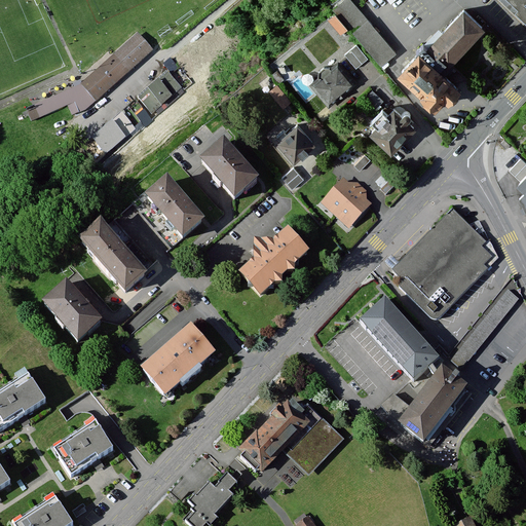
[(359,11),(349,0),(339,0),(331,7),(383,67),(398,54),(359,11)]
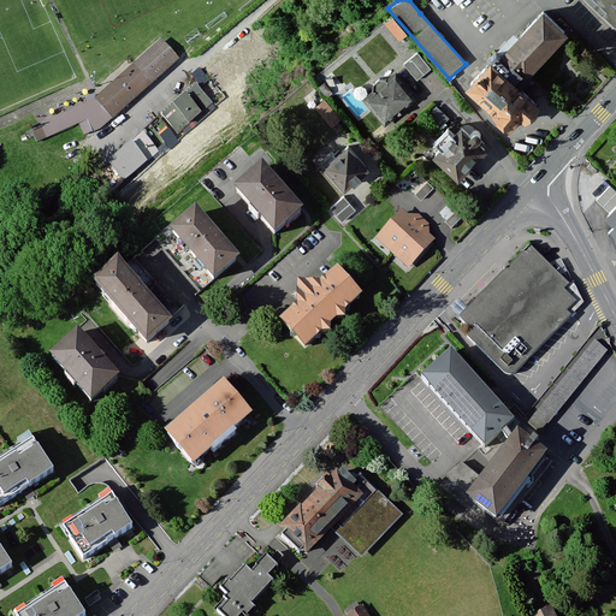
[(615,9),(615,7),(615,5),(615,0),(585,0),(615,29),(615,9)]
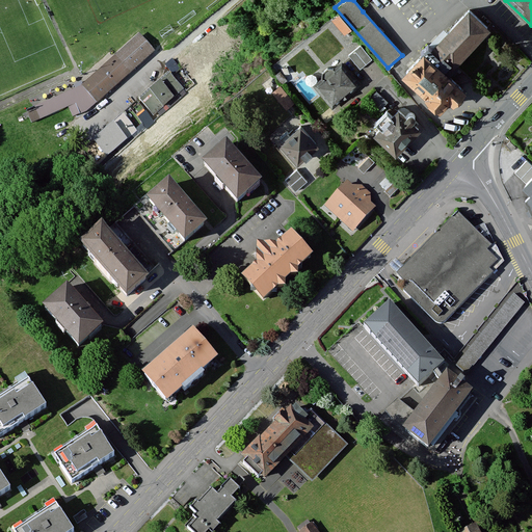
[(423,55),(405,75),(442,109),(448,102),(453,107),(466,95),(444,74),(487,27),(469,10),(432,49),(428,46),(421,53),(423,55)]
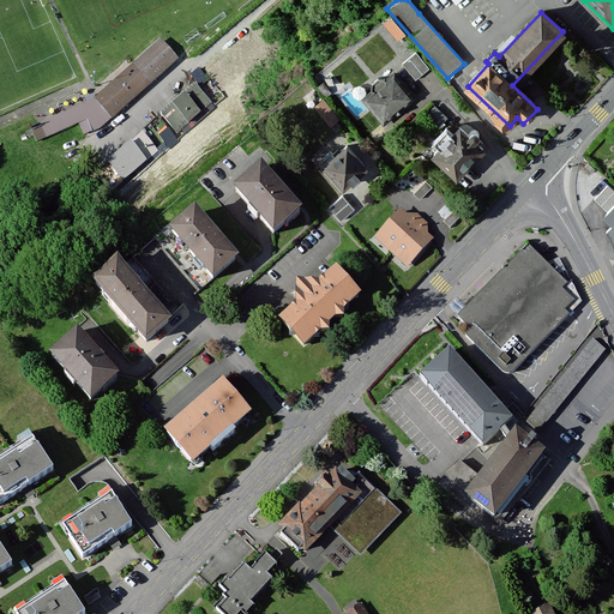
[(161,38),(96,97),(31,127),(36,142),(79,122),(84,133),(100,127),(113,116),(178,58),(161,38)]
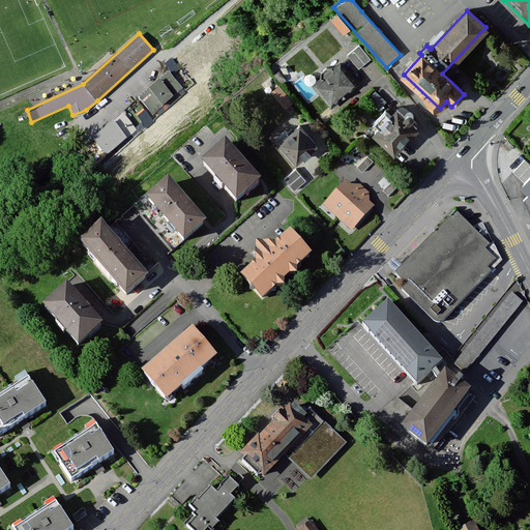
[(360,45),(348,55),(359,68),(372,58),(360,45)]
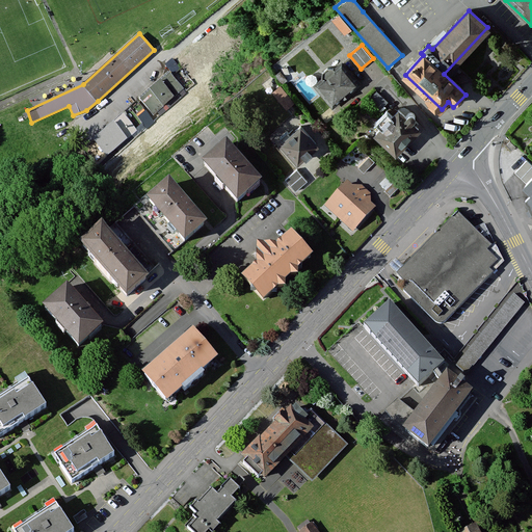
[(323,82),(317,86),(331,106),(357,84),(342,67),(335,73),(334,71),(328,70),(322,74),(321,79),(323,82)]
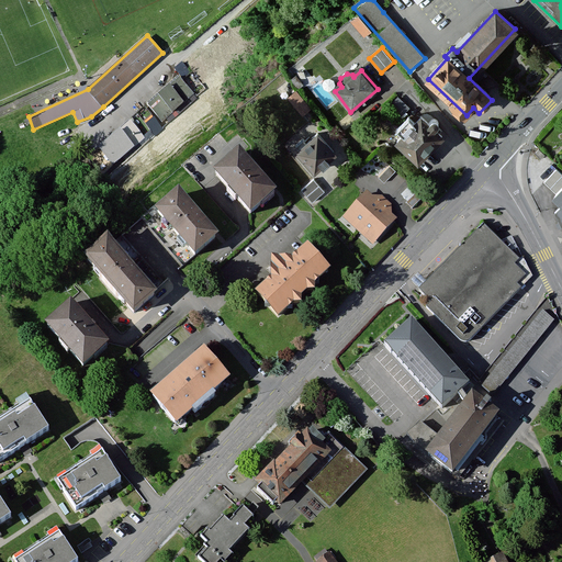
[(179,76),(147,103),(163,122),(194,94),(179,76)]
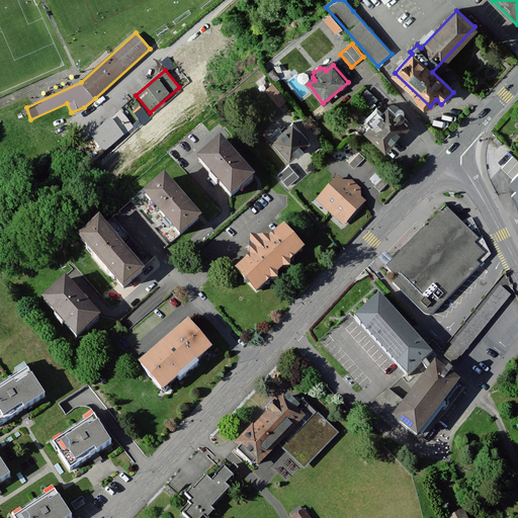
[(286,101),(273,84),(264,91),(278,108),(286,101)]
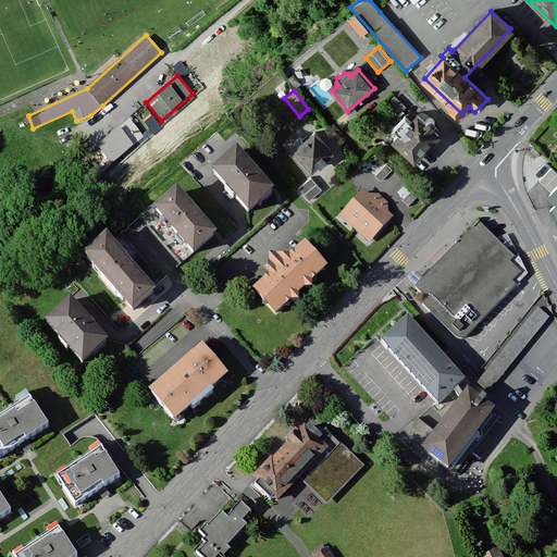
[(413,106),(387,135),(413,158),(440,130),(413,106)]
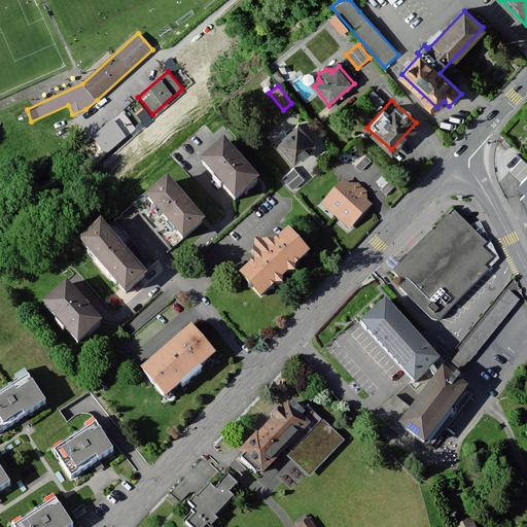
[(137,101),(130,106),(143,124),(150,117),(137,101)]
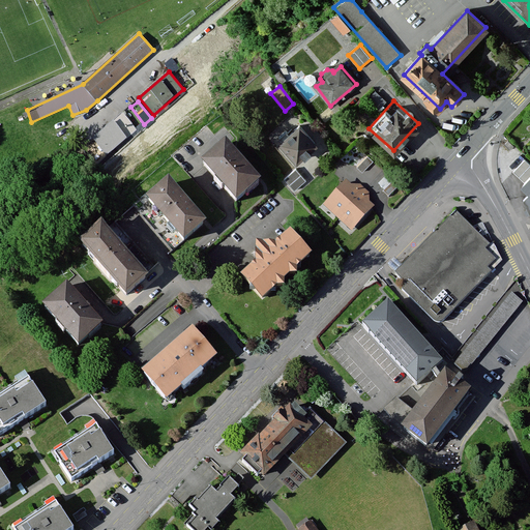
[(130,107),(123,113),(137,129),(144,124),(130,107)]
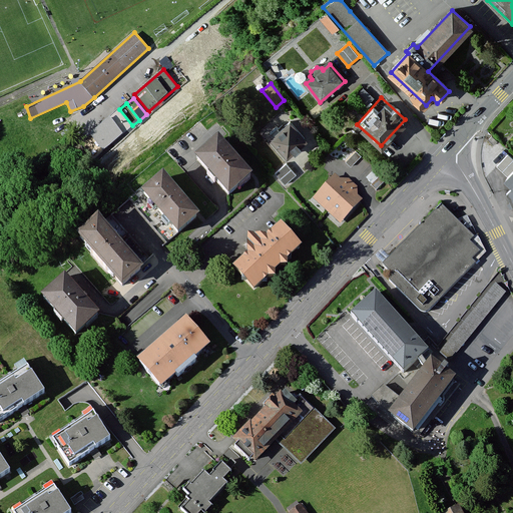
[(119,109),(109,117),(122,133),(132,125),(119,109)]
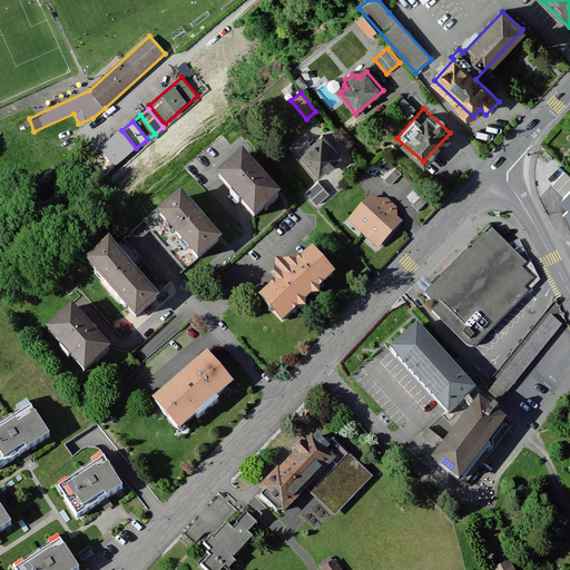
[(121,130),(99,147),(115,166),(136,148),(121,130)]
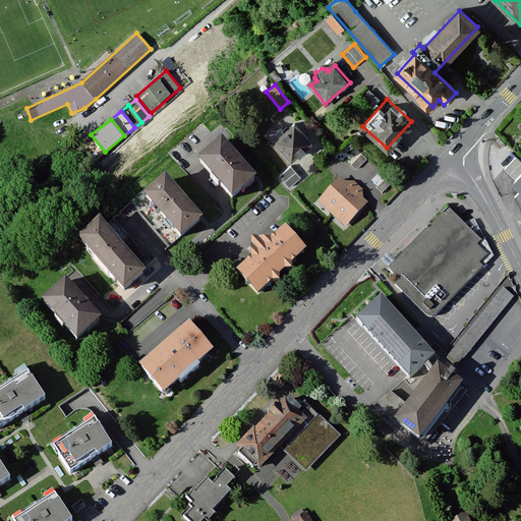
[(294,123),(274,141),(293,163),(313,145),(294,123)]
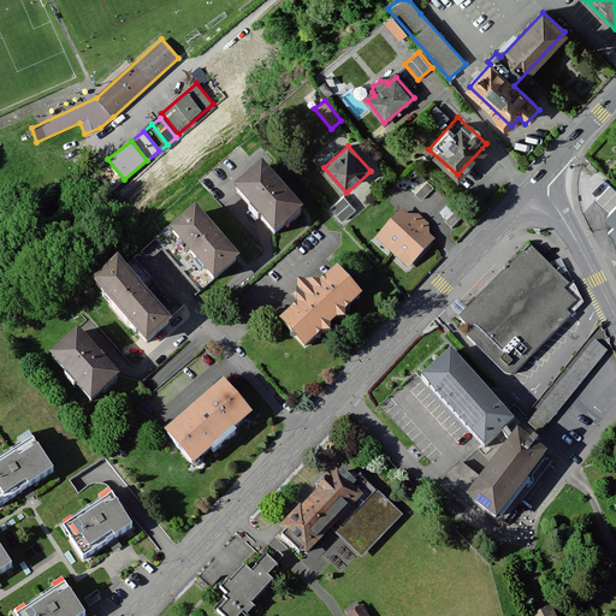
[(124,179),(107,159),(96,169),(112,189),(124,179)]
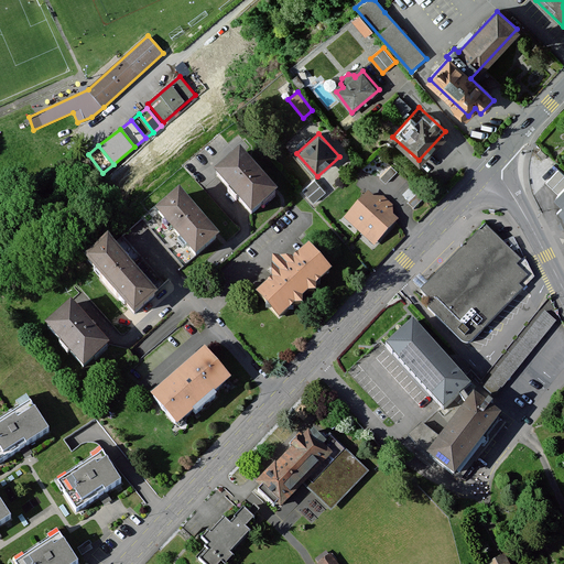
[(241,152),(216,174),(251,215),(277,193),(241,152)]
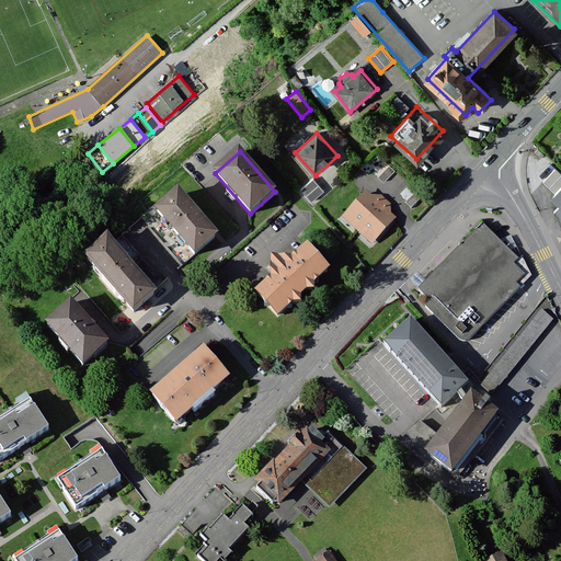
[(395,172),(388,165),(378,175),(384,182),(395,172)]
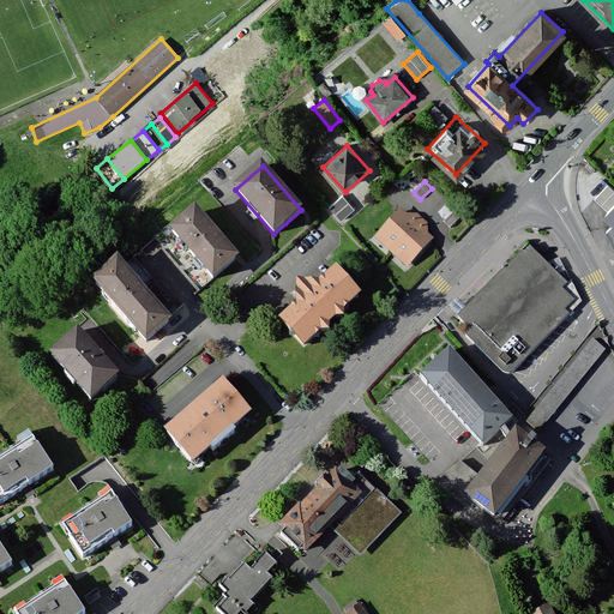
[(613,224),(608,232),(613,246),(613,193),(608,187),(597,199),(611,212),(606,216),(613,224)]
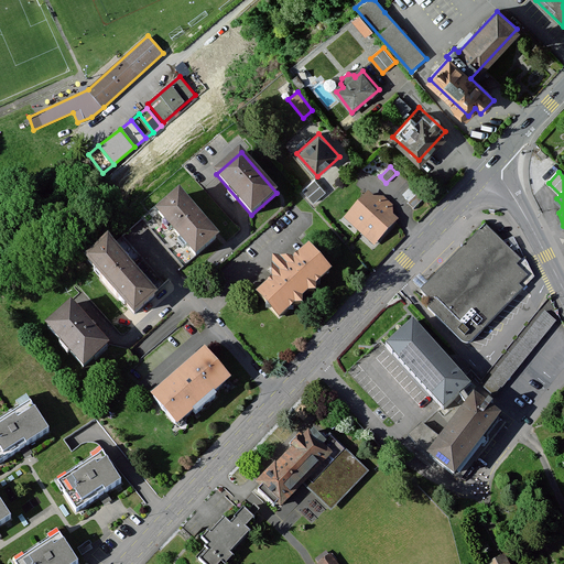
[(314,181),(303,191),(313,203),(325,193),(314,181)]
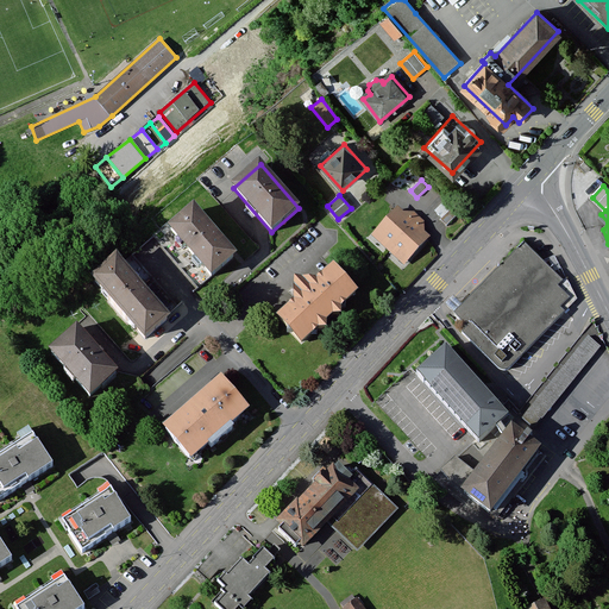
[(234,257),(192,208),(168,228),(212,277),(234,257)]
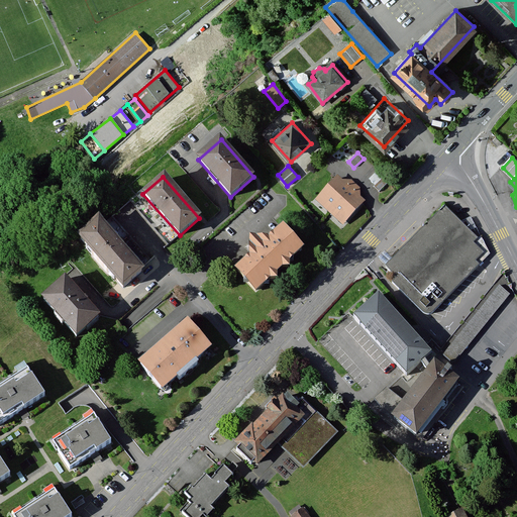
[(316,199),(329,211),(350,189),(337,177),(316,199)]
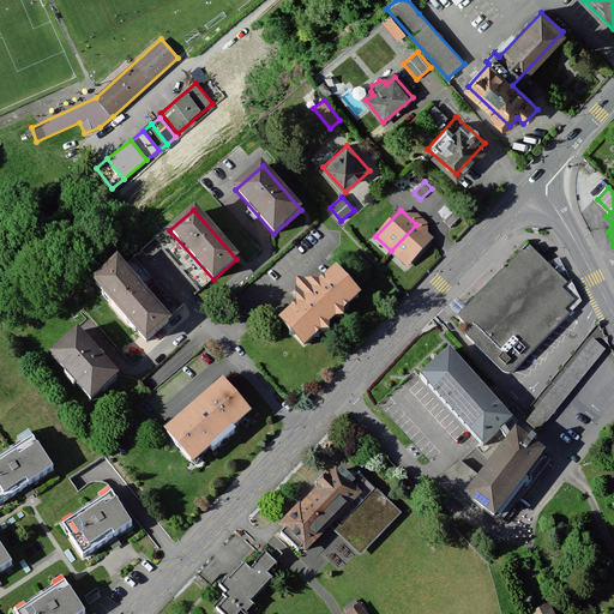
[(461,217),(455,211),(444,221),(451,228),(461,217)]
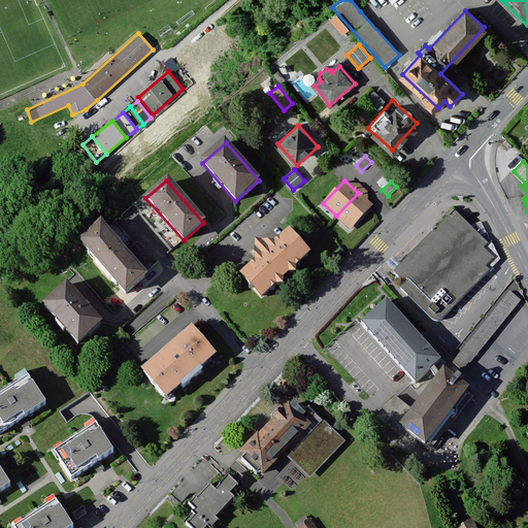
[(455,212),(394,273),(405,285),(401,289),(434,322),(440,321),(486,275),(501,260),(491,242),(488,245),(455,212)]
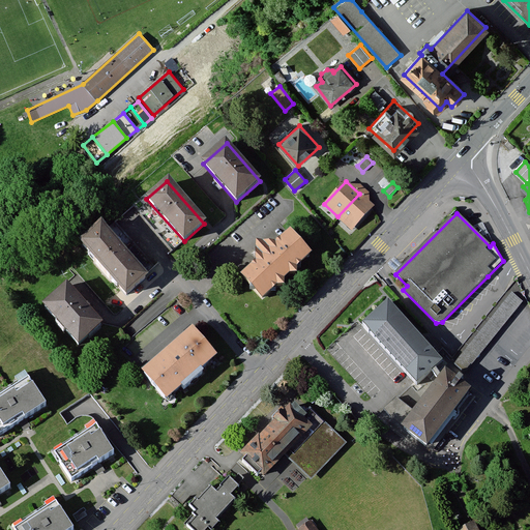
[(126,295),(147,277),(104,228),(83,245),(126,295)]
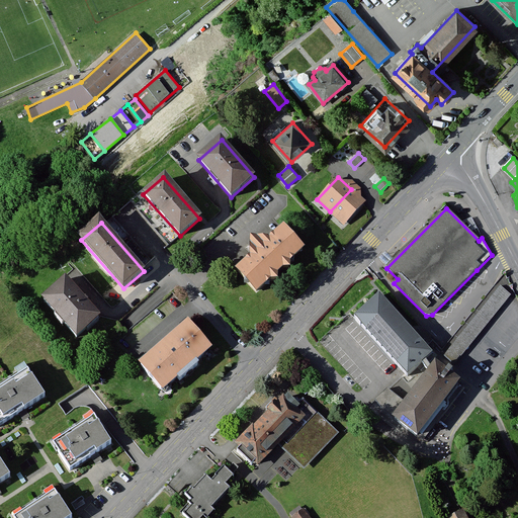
[(259,293),(303,250),(282,229),(238,272),(259,293)]
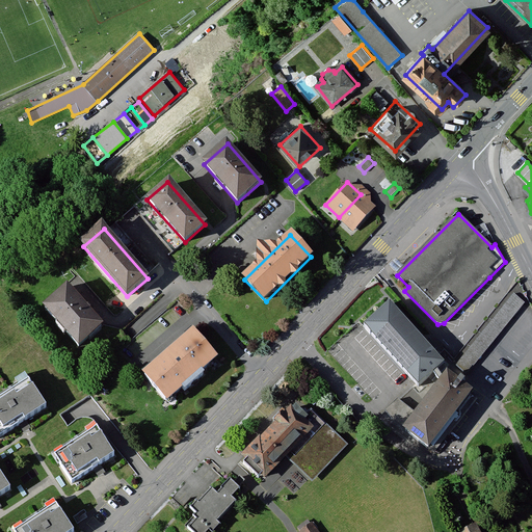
[(77,347),(100,327),(67,290),(44,310),(77,347)]
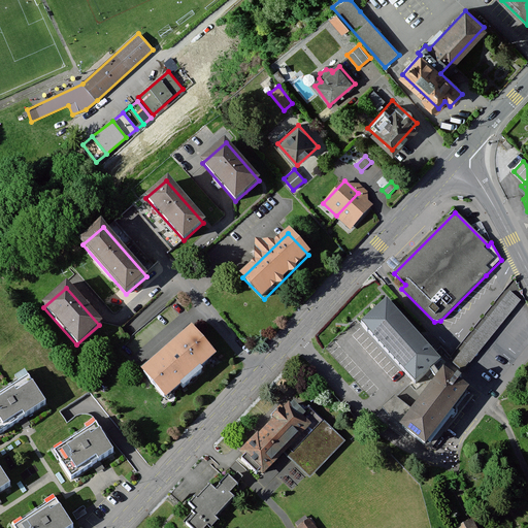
[(505,288),(454,362),(464,369),(476,352),(481,355),(521,297),(505,288)]
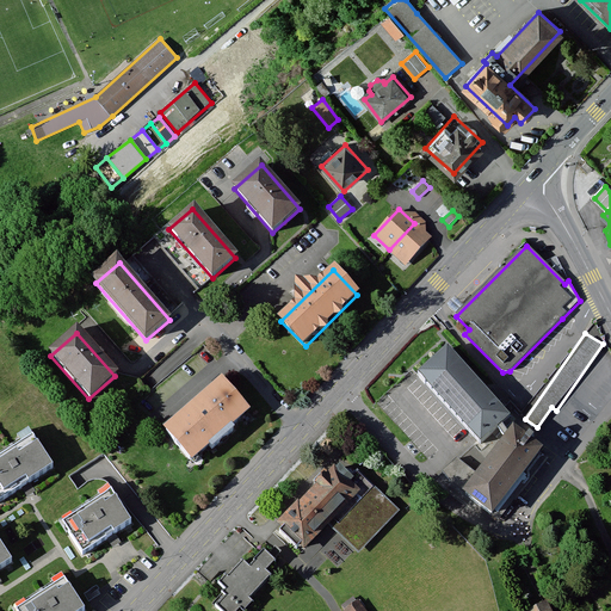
[(510,417),(449,350),(419,376),(425,382),(430,388),(434,394),(439,399),(444,405),(449,409),(455,415),(460,421),(464,426),(469,432),(480,444),(499,427),(510,417)]
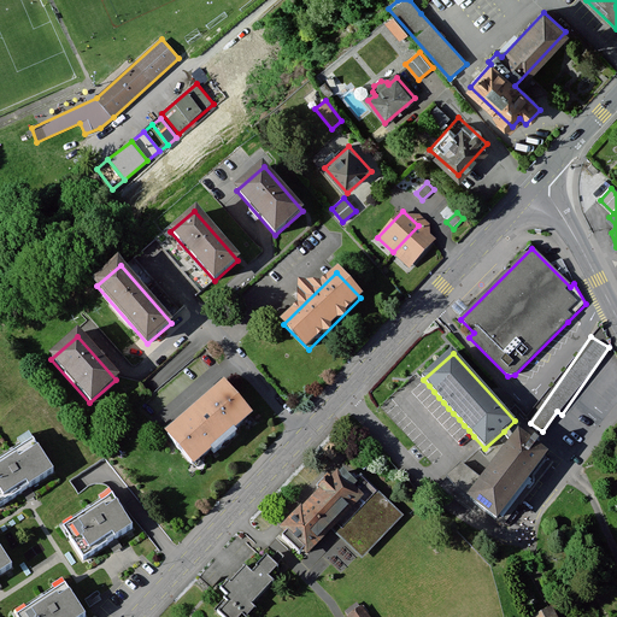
[(251,421),(222,388),(166,436),(195,469),(251,421)]
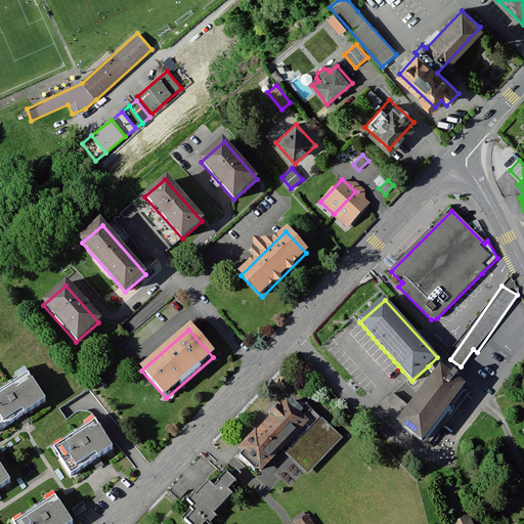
[(398,424),(397,425),(422,443),(448,409),(464,389),(441,368),(435,376),(410,407),(393,394),(380,406),(387,415),(398,424)]
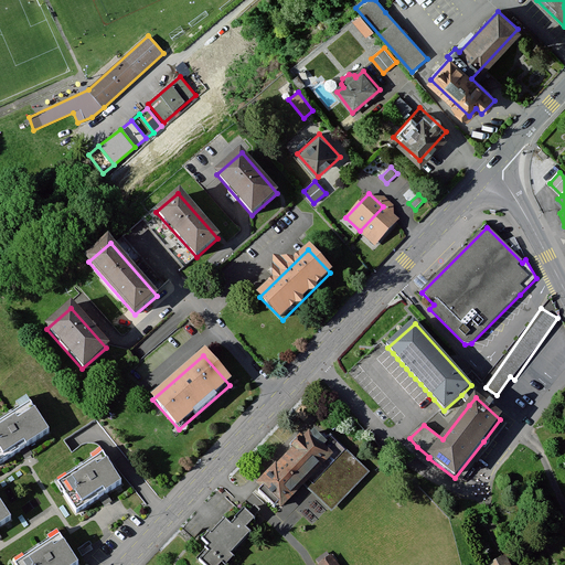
[(0,424),(0,465),(50,432),(31,403),(0,424)]
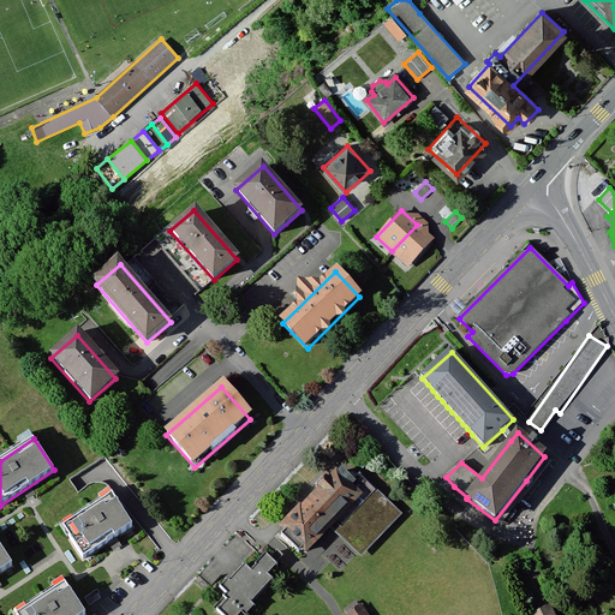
[(335,471),(281,529),(309,554),(332,530),(363,496),(350,485),(335,471)]
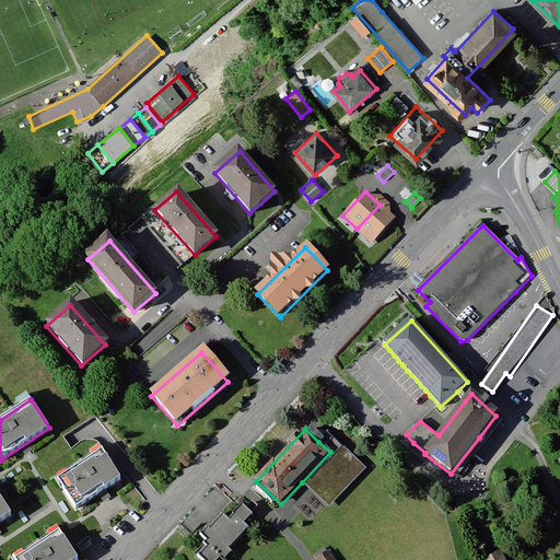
[(327,432),(318,442),(330,452),(302,482),(324,503),(329,509),(366,469),(327,432)]
